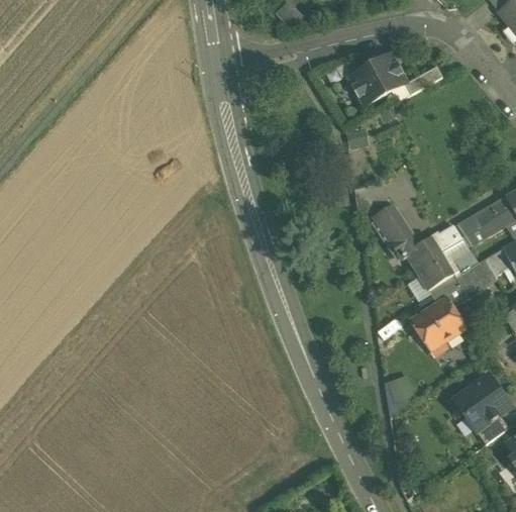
[(509,0),(498,10),(515,32),(515,0),(509,0)]
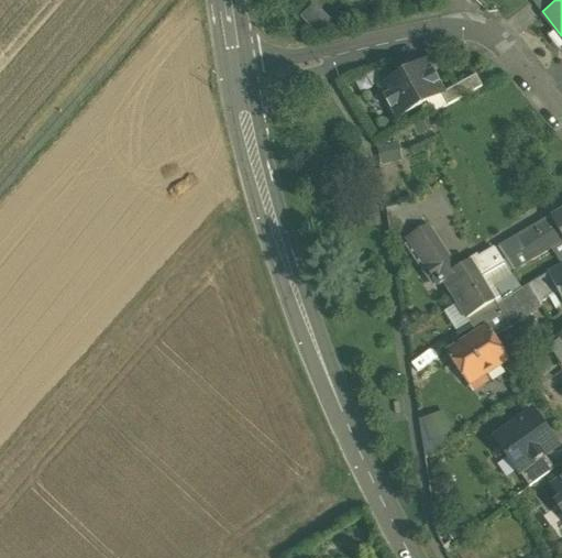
[(301,15),(318,32),(331,20),(315,3),(301,15)]
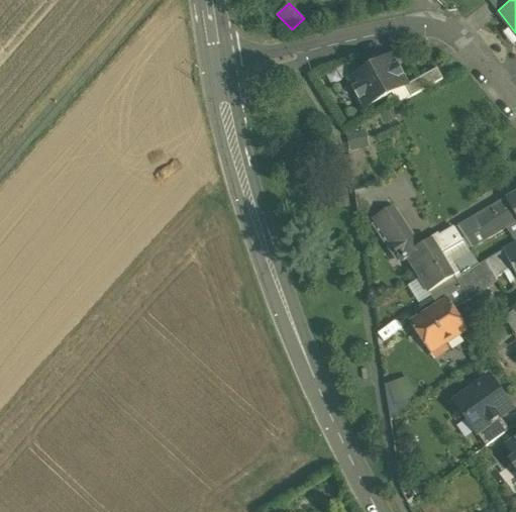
[(391,54),(348,76),(352,84),(351,85),(358,97),(359,97),(364,104),(405,82),(406,81),(402,74),(403,73),(397,61),(395,61),(391,54)]
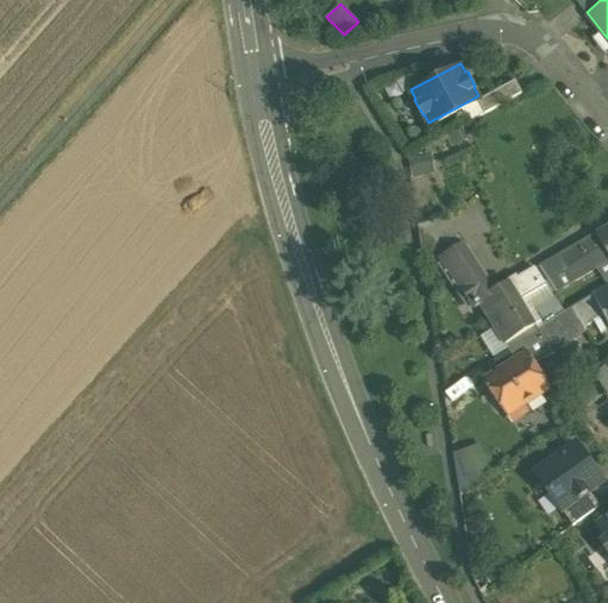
[(478,95),(477,96),(484,110),(521,89),(514,76),(478,95)]
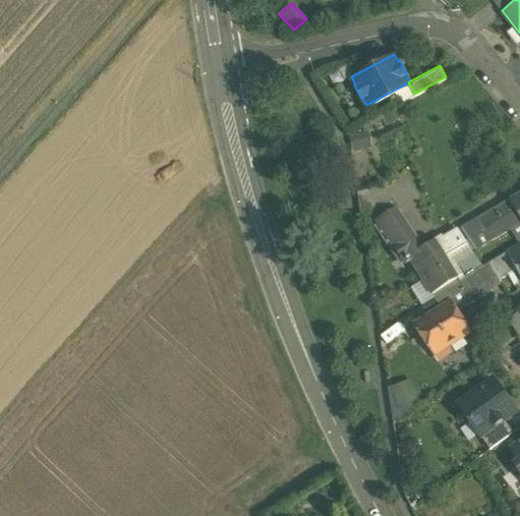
[(519,190),(510,197),(519,215),(519,190)]
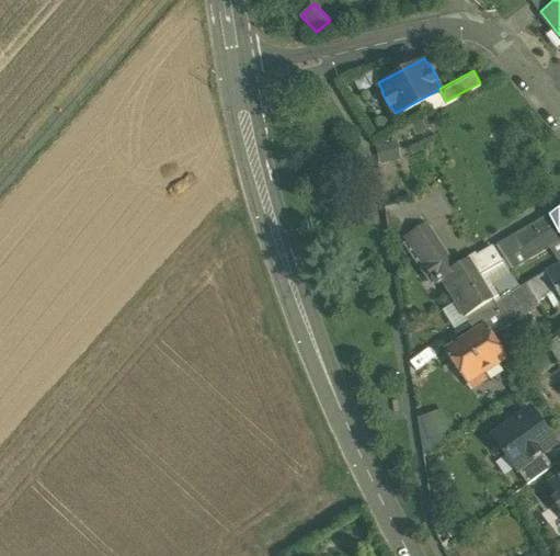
[(559,231),(549,213),(534,220),(547,244),(559,236),(559,231)]
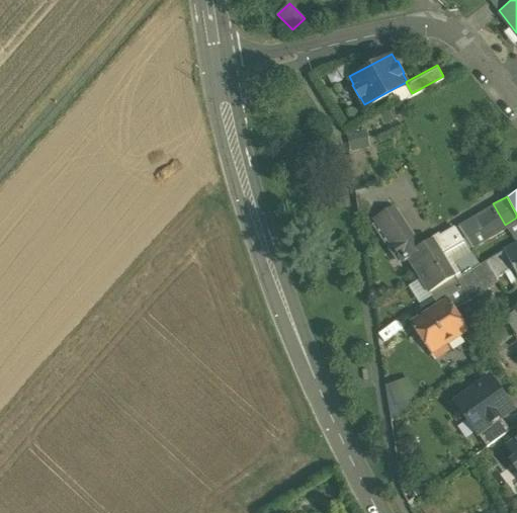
[(375,222),(395,209),(388,197),(358,216),(361,231),(375,222)]
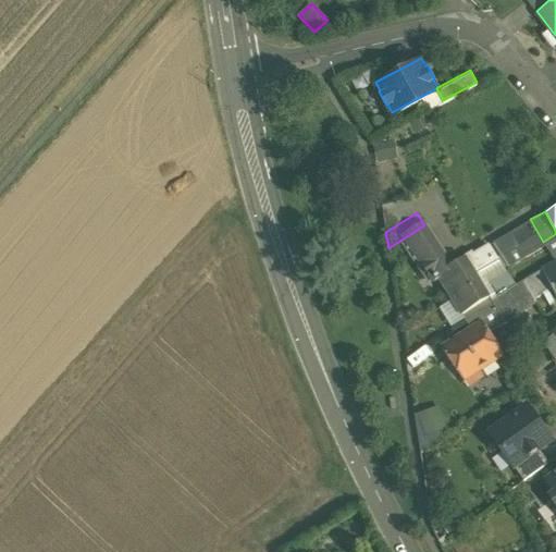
[(530,219),(493,241),(506,262),(543,242),(530,219)]
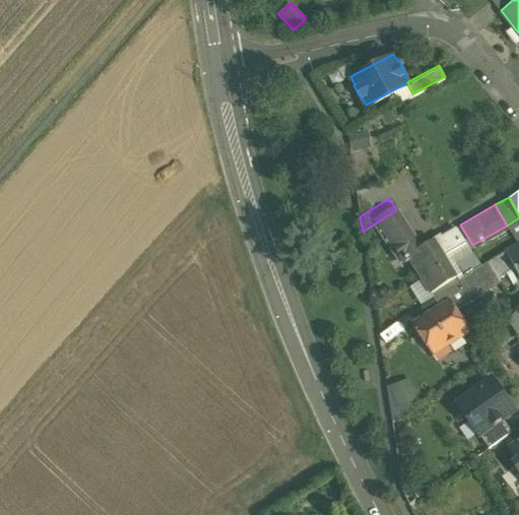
[(440,233),(419,245),(396,210),(377,222),(401,259),(407,255),(414,265),(440,249),(435,240),(442,235),(440,233)]
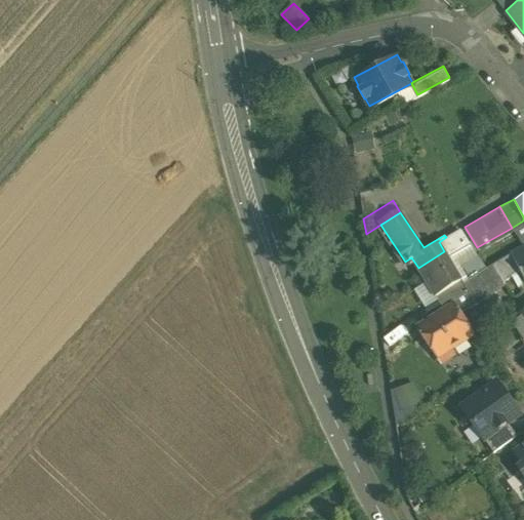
[(460,229),(451,235),(460,249),(470,244),(460,229)]
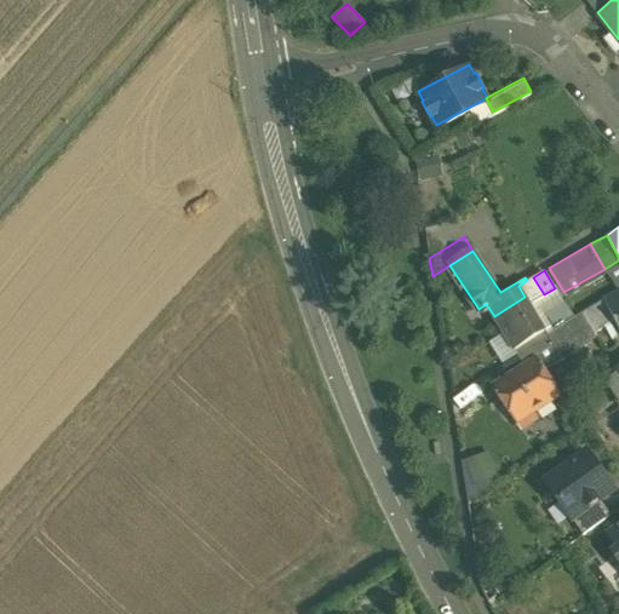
[(527,280),(519,286),(525,297),(528,303),(544,294),(533,277),(527,280)]
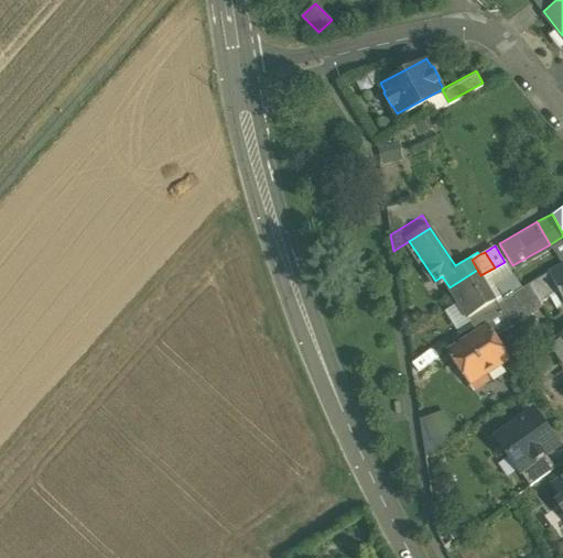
[(562,261),(548,271),(556,287),(562,298),(562,261)]
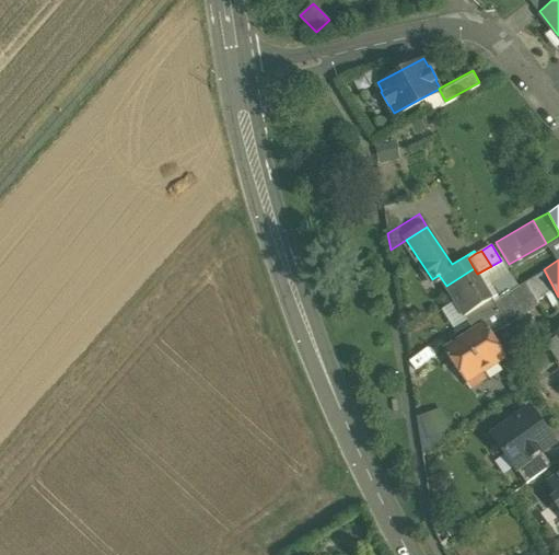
[(474,268),(446,286),(465,313),(491,296),(477,274),(474,268)]
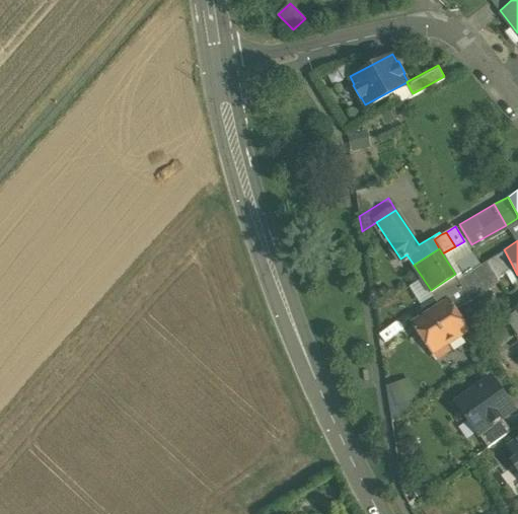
[(504,249),(485,260),(495,276),(512,265),(504,249)]
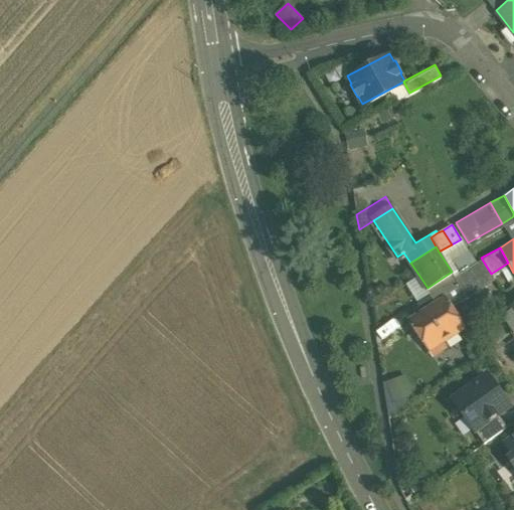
[(471,251),(453,264),(459,272),(477,261),(471,251)]
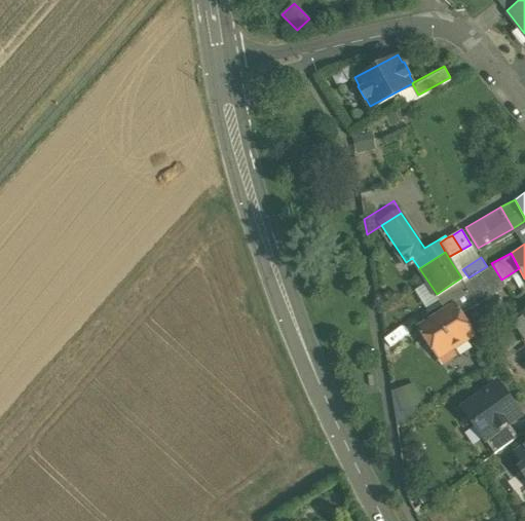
[(501,280),(491,263),(487,266),(469,277),(463,282),(476,301),(504,284),(501,280)]
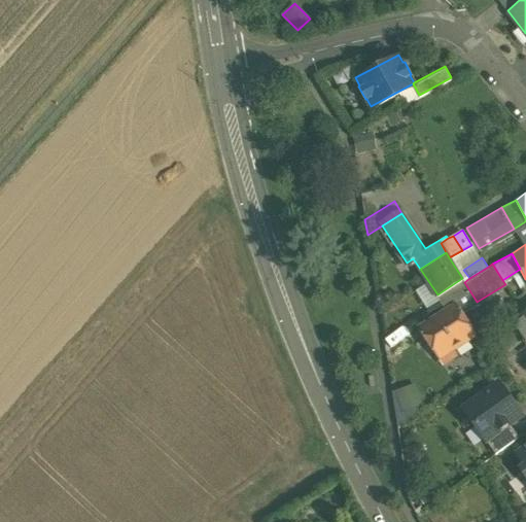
[(464,282),(439,299),(445,309),(455,303),(461,312),(477,302),(464,282)]
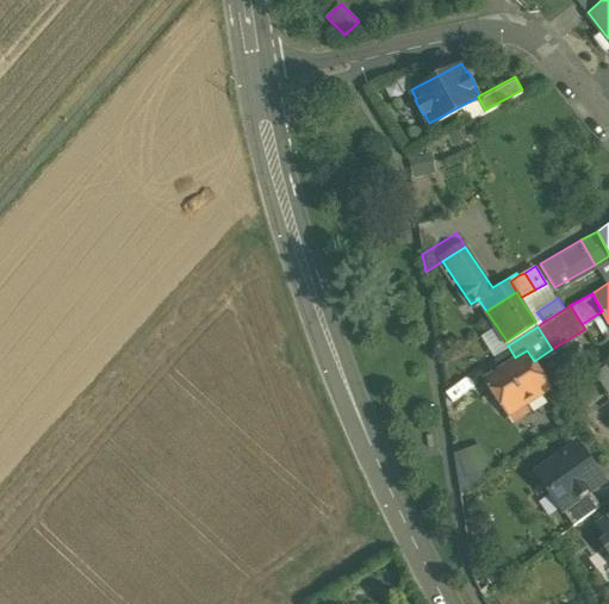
[(515,357),(484,377),(486,380),(484,381),(489,388),(491,387),(504,408),(521,397),(523,399),(548,384),(534,361),(527,350),(515,357)]
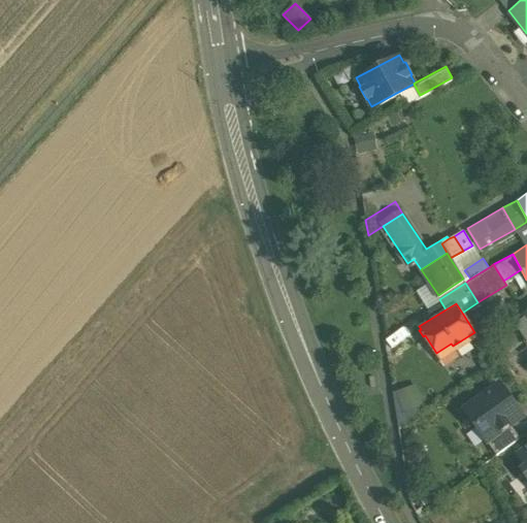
[(526,312),(515,321),(526,339),(526,312)]
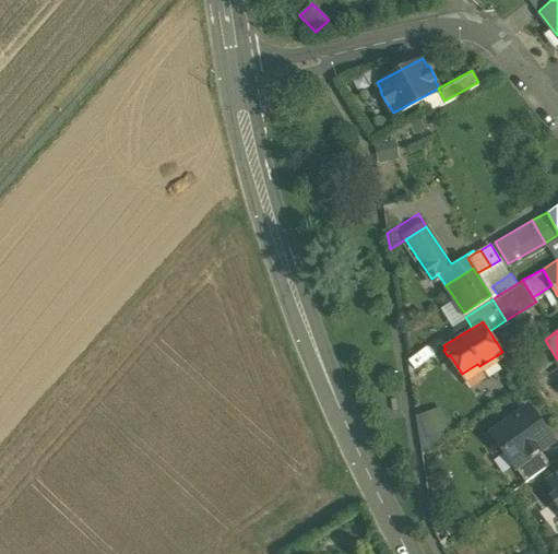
[(423,434),(450,425),(443,403),(416,411),(423,434)]
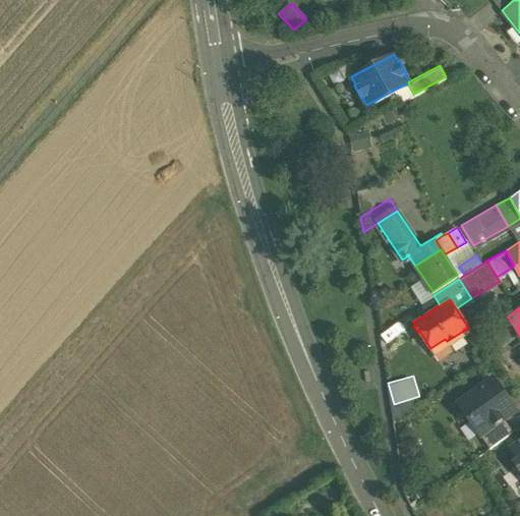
[(492,377),(457,401),(479,433),(503,416),(514,408),(492,377)]
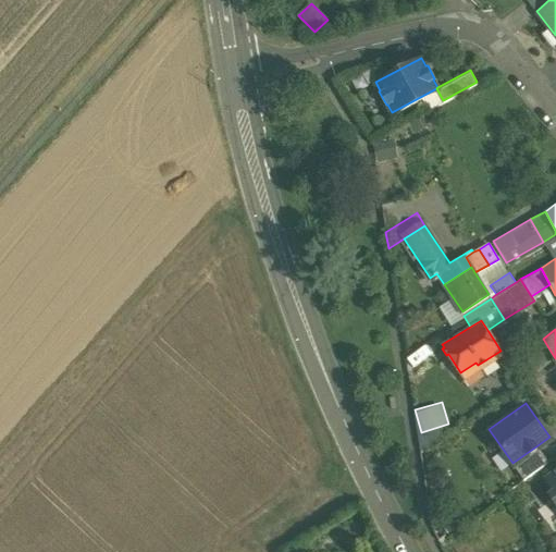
[(538,445),(513,463),(522,477),(547,460),(538,445)]
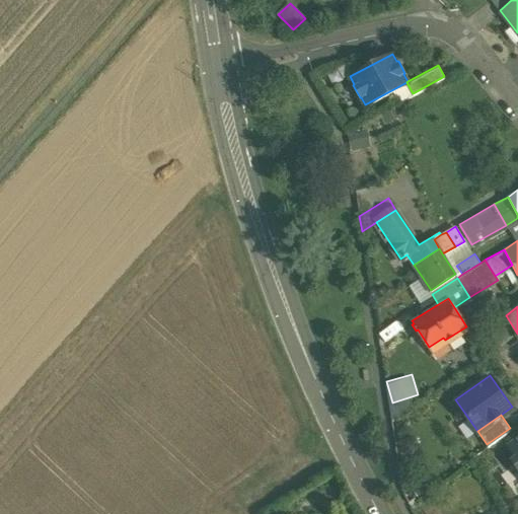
[(517,437),(509,444),(517,456),(513,460),(517,467),(517,437)]
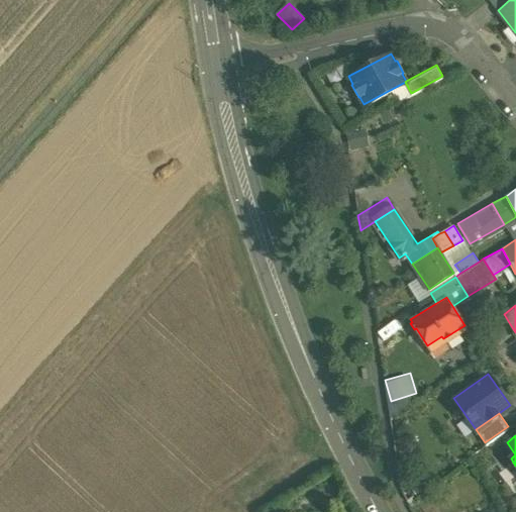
All buildings are outlined.
